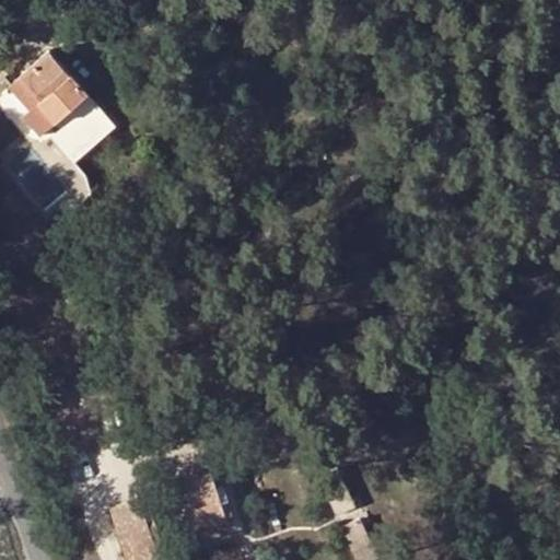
[(11,86),(23,100),(33,91),(41,100),(38,103),(56,123),(86,94),(47,51),(11,86)]
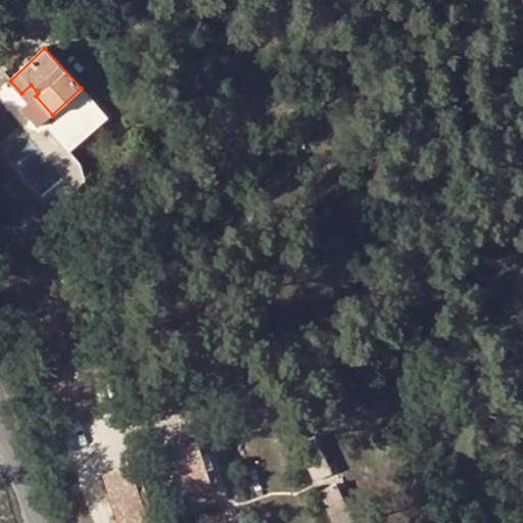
[(31,85),(21,93),(30,101),(36,96),(38,93),(31,85)]
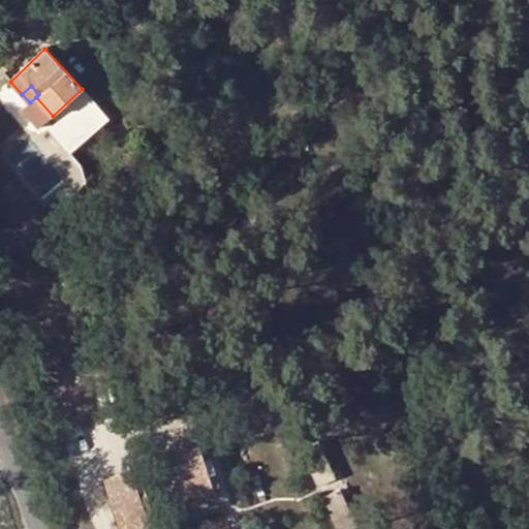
[(53,116),(43,124),(71,153),(109,118),(82,89),(53,116)]
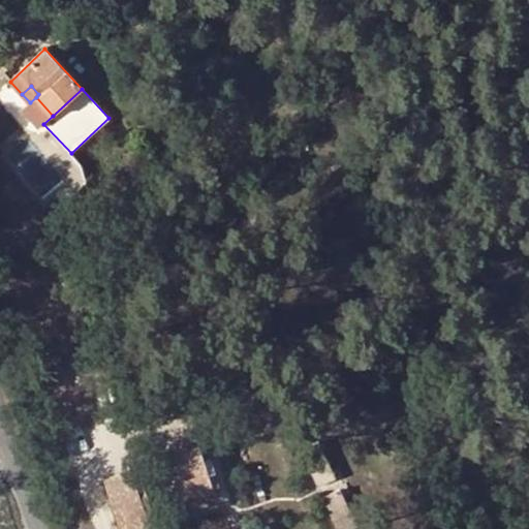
[(200,445),(156,459),(157,464),(130,471),(104,479),(118,525),(147,517),(139,493),(162,486),(167,507),(215,492),(200,445)]
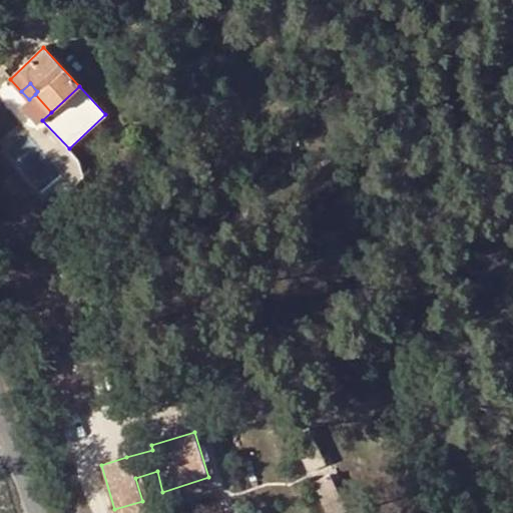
[(114,509),(115,512),(140,512),(145,512),(142,501),(114,509)]
